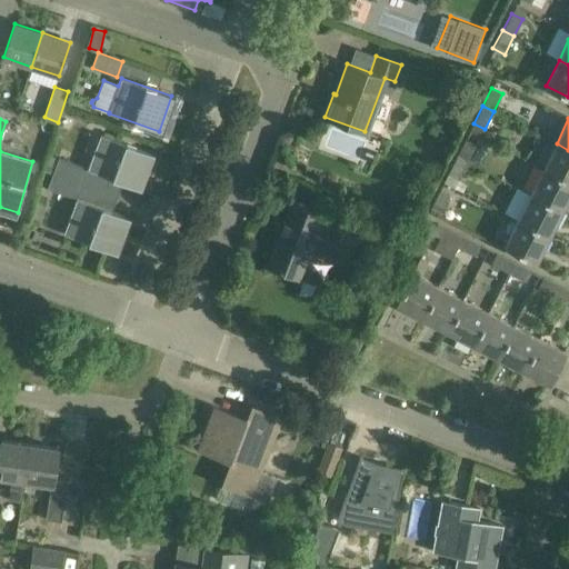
[(93,149),(99,132),(83,128),(78,145),(93,149)]
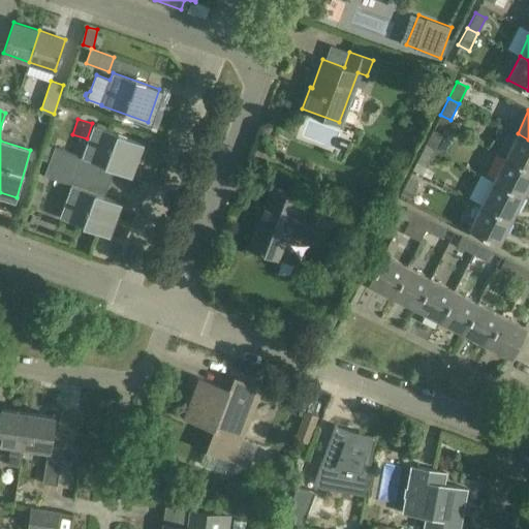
[(50,161),(85,175),(90,160),(127,175),(139,143),(93,125),(81,157),(55,147),(50,161)]
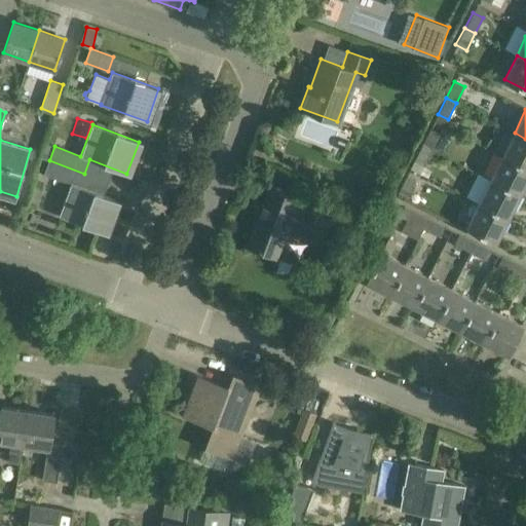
[(430,128),(422,145),(433,150),(441,134),(430,128)]
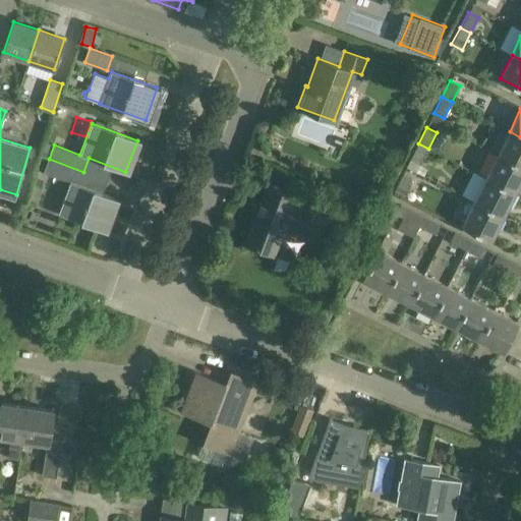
[(520,137),(510,131),(498,155),(520,166),(520,137)]
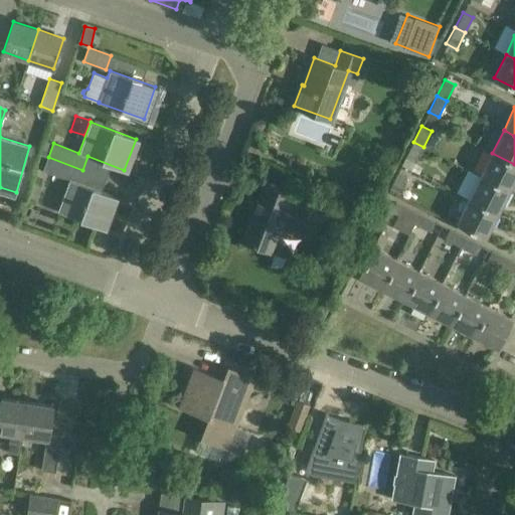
[(411,170),(423,147),(413,142),(401,165),(411,170)]
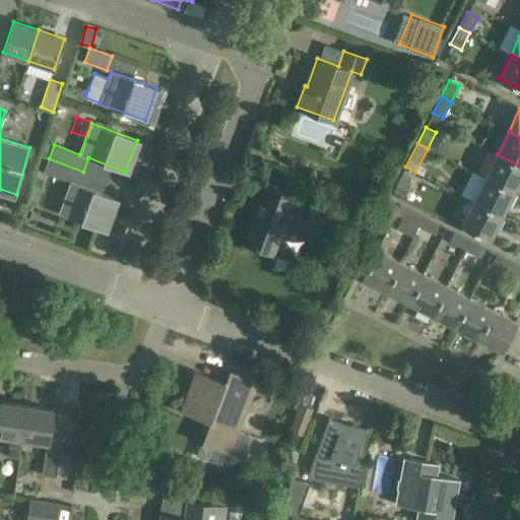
[(514,192),(519,180),(519,166),(497,154),(484,178),(514,192)]
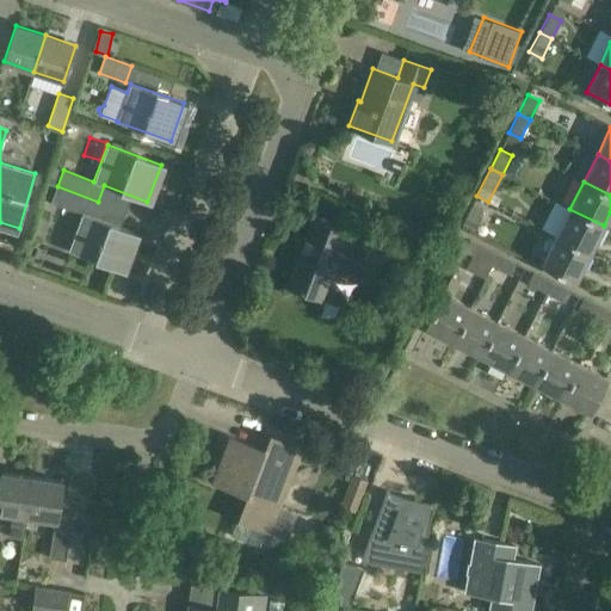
[(98,202),(57,186),(51,203),(82,214),(68,251),(122,271),(136,233),(92,217),(98,202)]
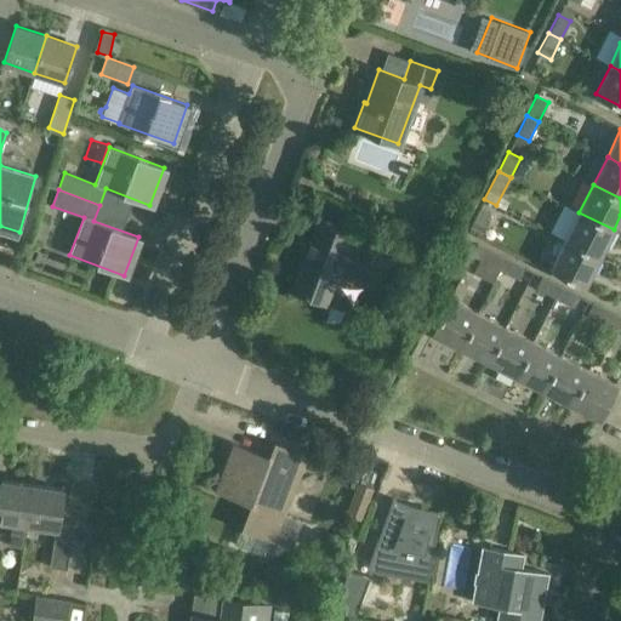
[(329,203),(325,212),(343,220),(347,210),(329,203)]
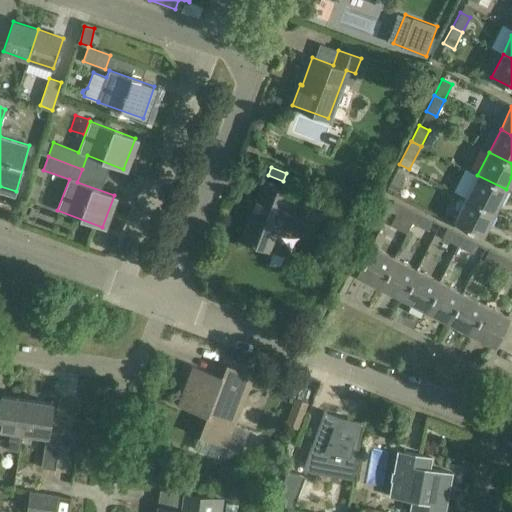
[(404,176),(395,171),(387,187),(397,191),(404,176)]
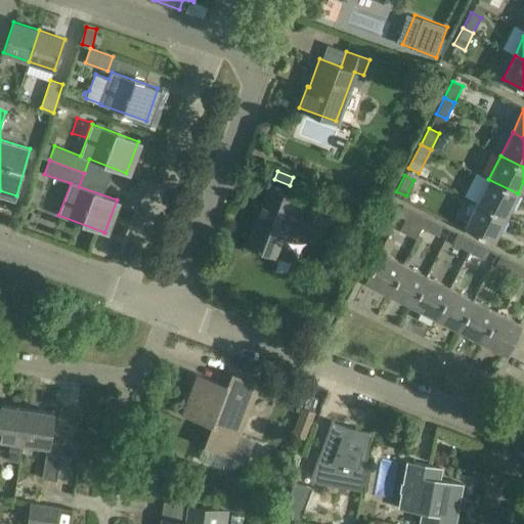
[(506,217),(518,193),(488,179),(477,203),(506,217)]
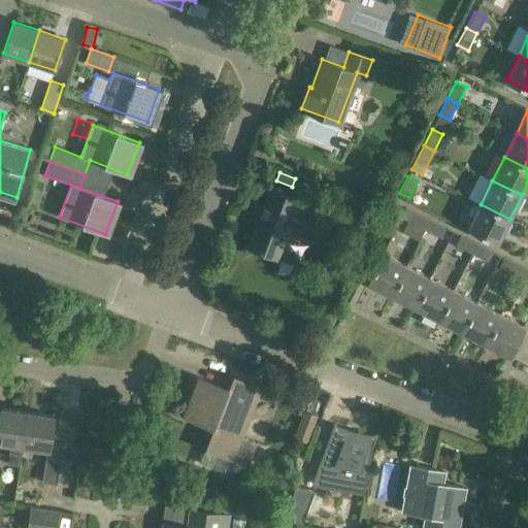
[(276,258),(287,231),(321,244),(332,213),(271,190),(250,246),(276,258)]
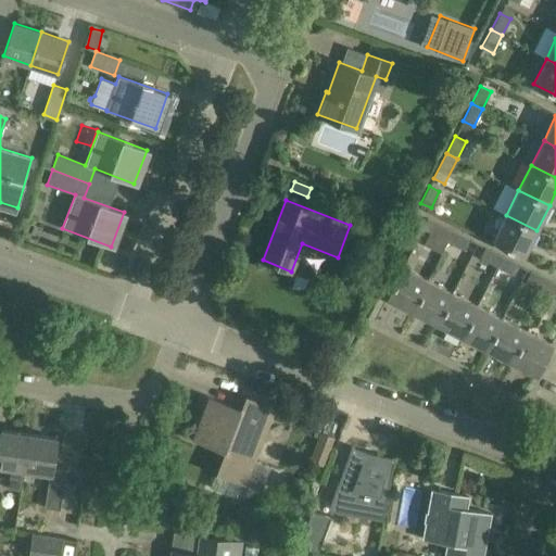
[(523,256),(536,230),(506,215),(493,240),(523,256)]
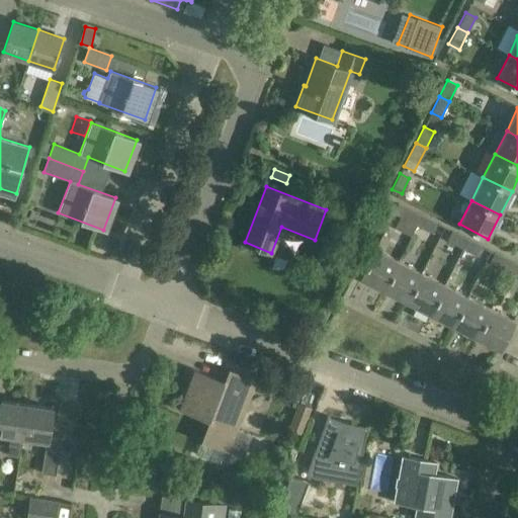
[(418,226),(422,216),(405,206),(400,216),(418,226)]
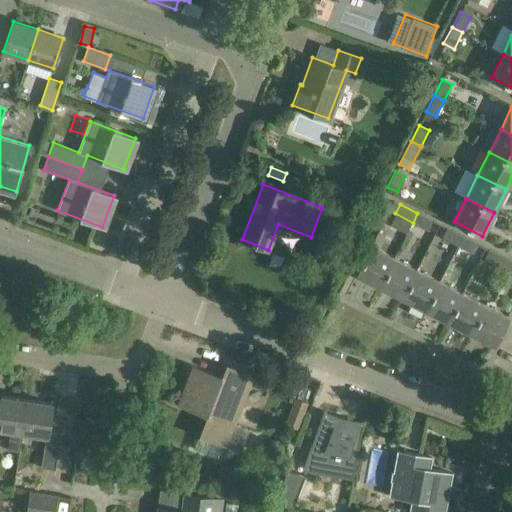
[(432,221),(417,213),(413,223),(427,230),(432,221)]
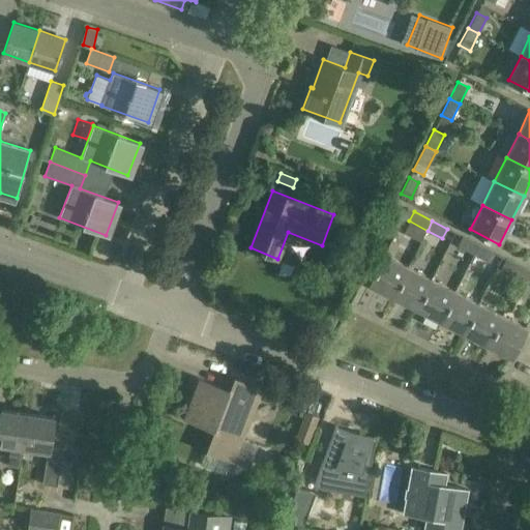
[(474,254),(478,244),(463,236),(458,245),(474,254)]
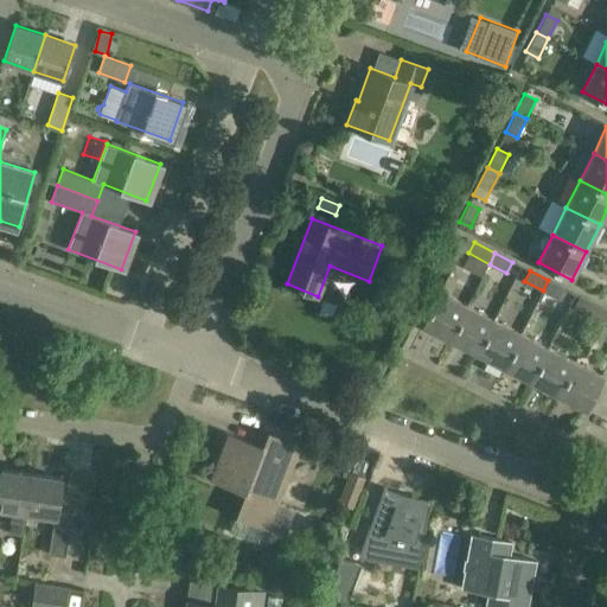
[(567,289),(548,280),(543,291),(561,300),(567,289)]
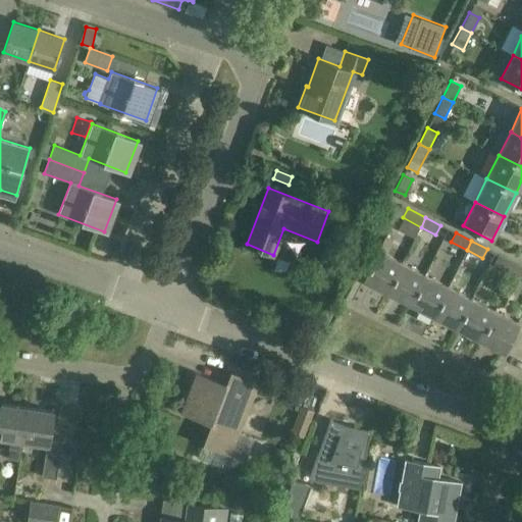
[(386,292),(402,263),(377,251),(363,279),(386,292)]
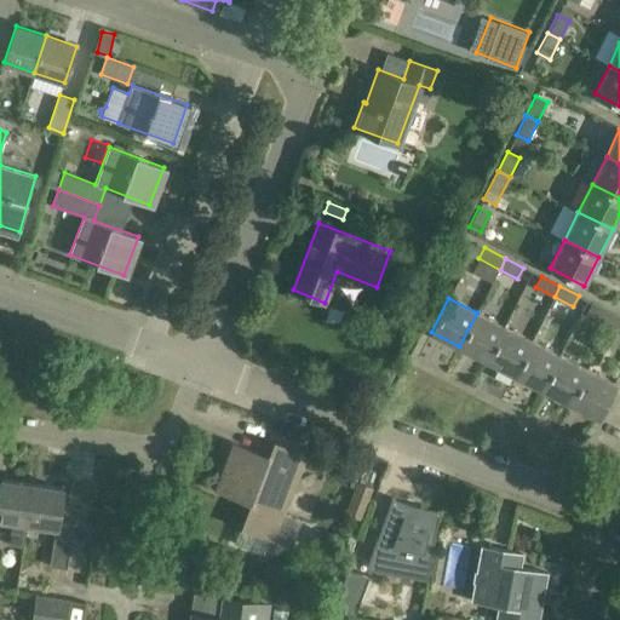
[(586,314),(607,325),(613,314),(592,303),(586,314)]
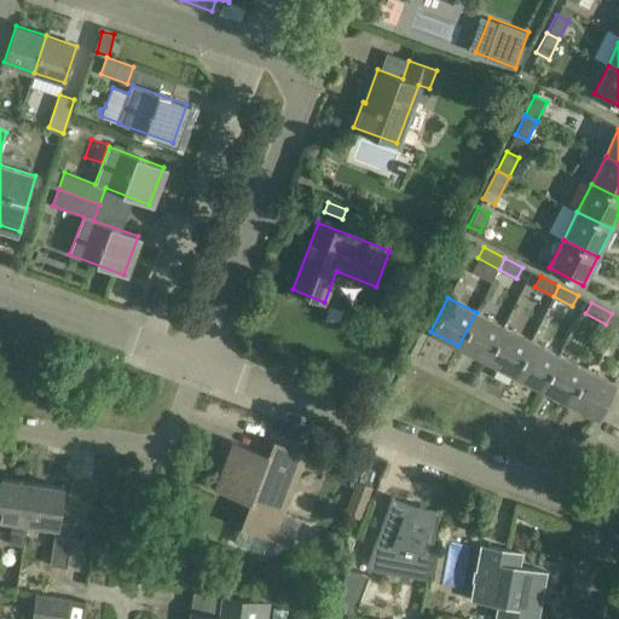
[(458,346),(486,360),(504,327),(476,312),(458,346)]
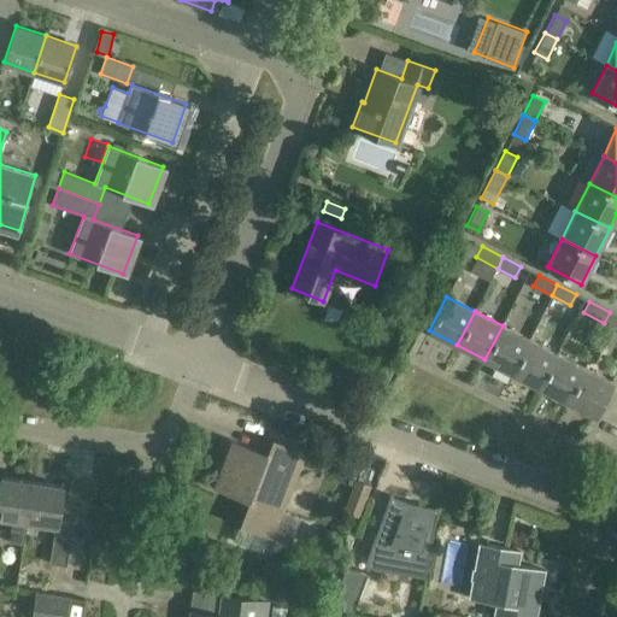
[(616,315),(610,312),(604,323),(616,329),(616,315)]
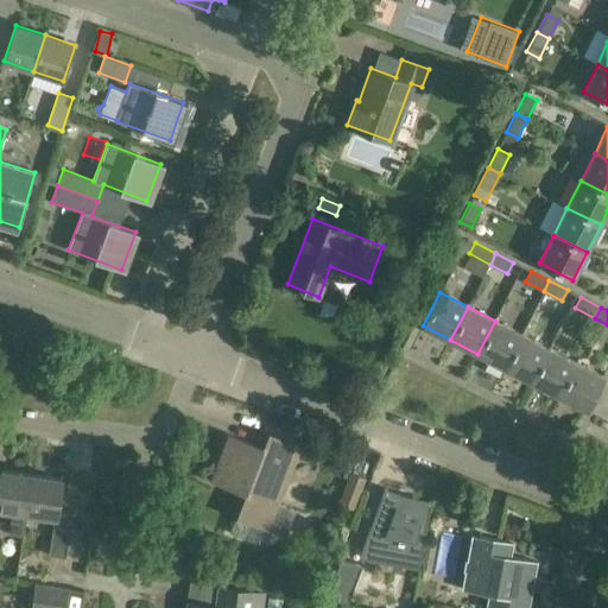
[(477,354),(505,368),(521,334),(495,321),(477,354)]
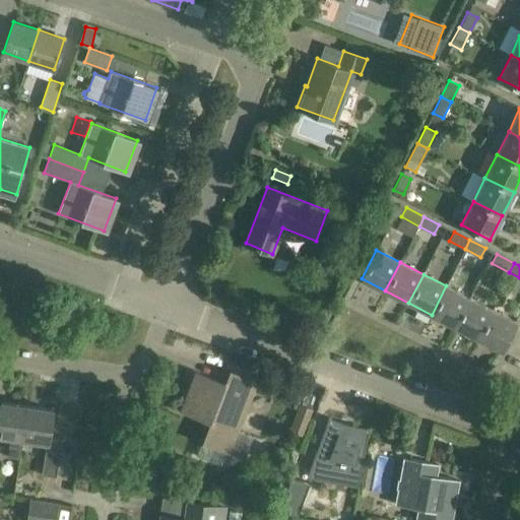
[(432,315),(455,326),(469,298),(446,285),(432,315)]
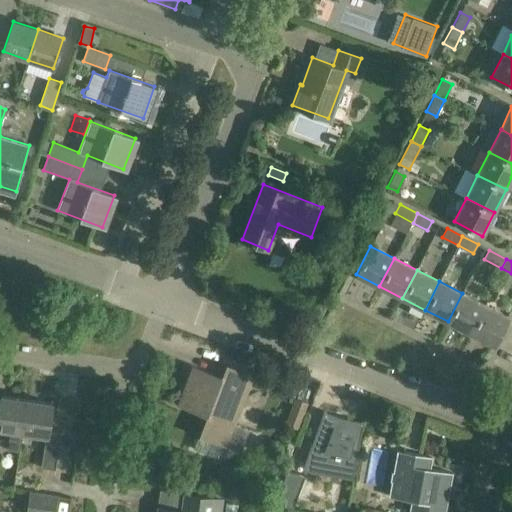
[(470,333),(485,305),(462,293),(448,321),(470,333)]
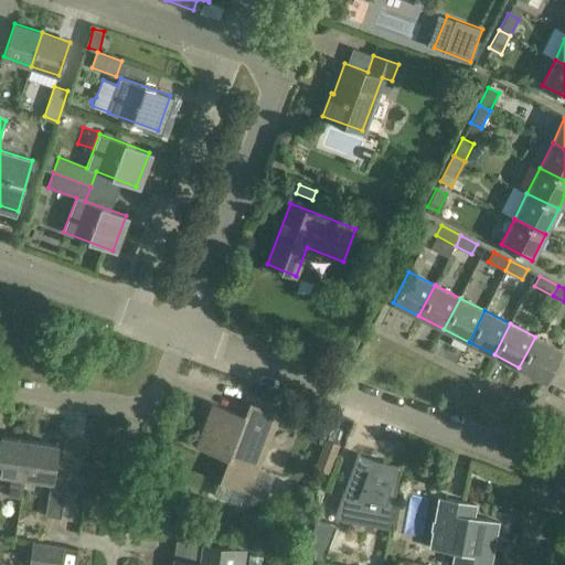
[(535,337),(519,368),(545,381),(561,350),(535,337)]
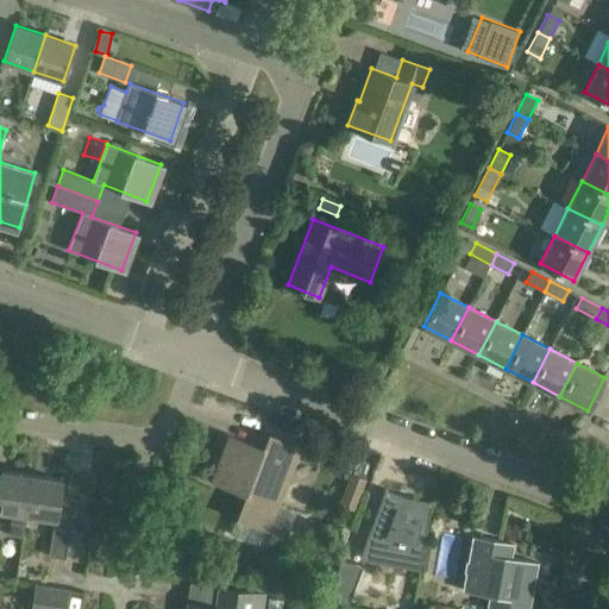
[(262,542),(290,469),(300,446),(269,434),(263,449),(230,435),(212,481),(238,491),(234,501),(242,503),(231,531),(262,542)]
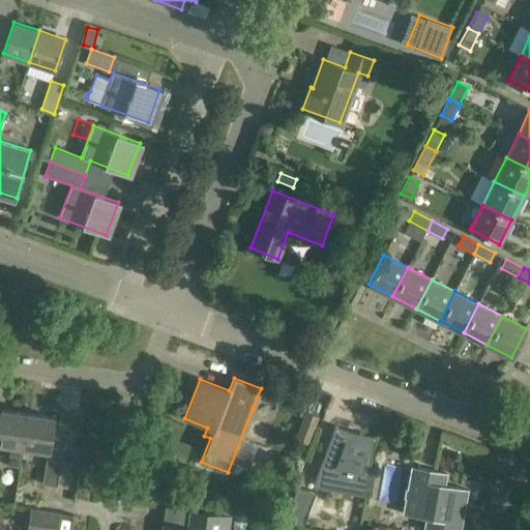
[(20,467),(23,447),(27,414),(1,410),(0,415),(0,444),(10,446),(7,465),(20,467)]
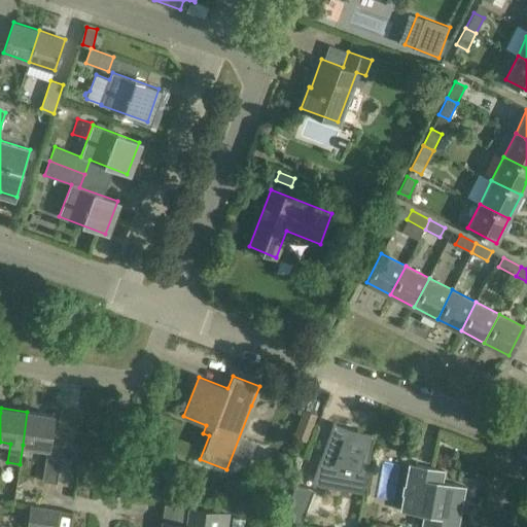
[(317,417),(304,411),(293,437),(308,443),(317,417)]
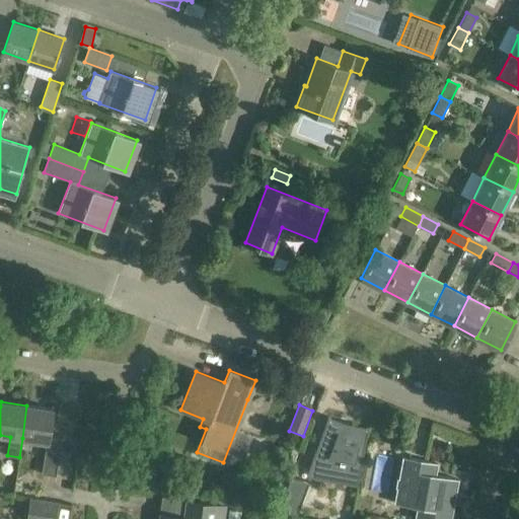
[(53,409),(26,405),(22,438),(47,442),(42,473),(56,475),(59,450),(63,451),(67,427),(51,425),(53,409)]
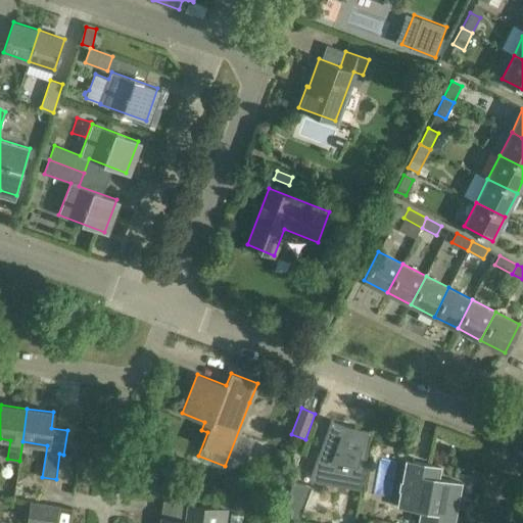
[(331,419),(310,476),(358,485),(358,490),(361,490),(372,430),(368,430),(368,432),(348,429),(333,423),(334,421),(331,419)]
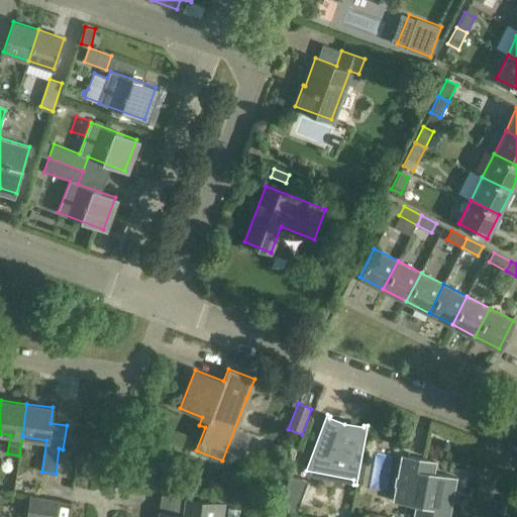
[(429,460),(401,454),(393,501),(424,507),(422,516),(449,516),(457,478),(427,472),(429,460)]
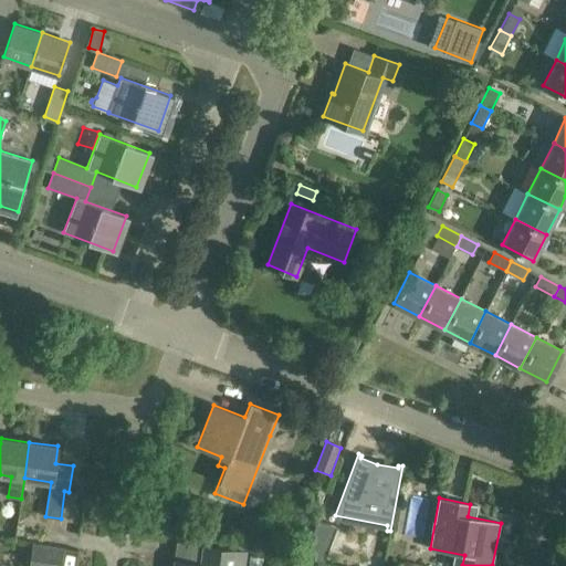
[(318,524),(320,520),(317,520),(303,557),(324,562),(325,559),(322,558),(333,530),(318,524)]
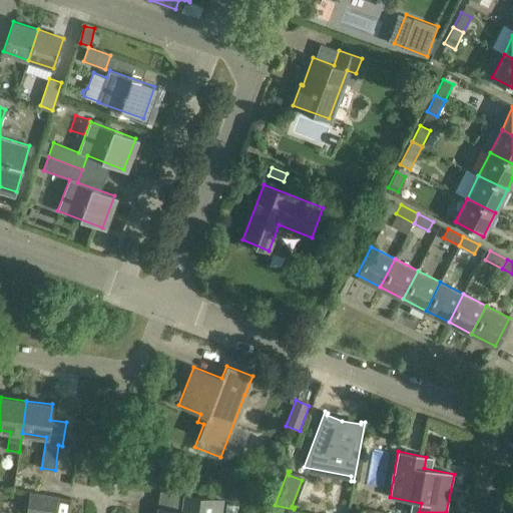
[(30,494),(27,512),(54,512),(57,498),(30,494)]
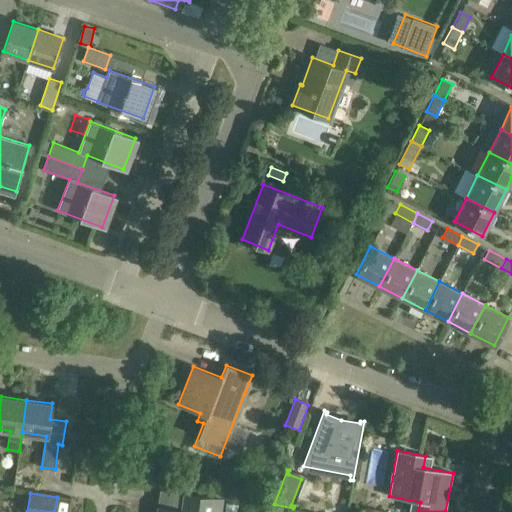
[(221,511),(223,500),(184,494),(182,510),(159,507),(158,511),(221,511)]
